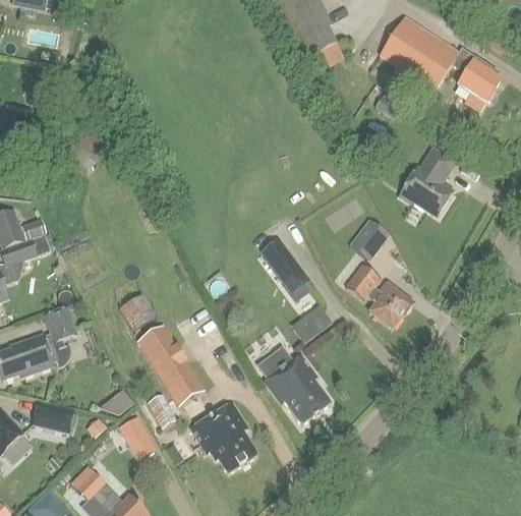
[(307,57),(336,41),(328,27),(332,24),(319,0),(276,0),(281,9),(307,57)]
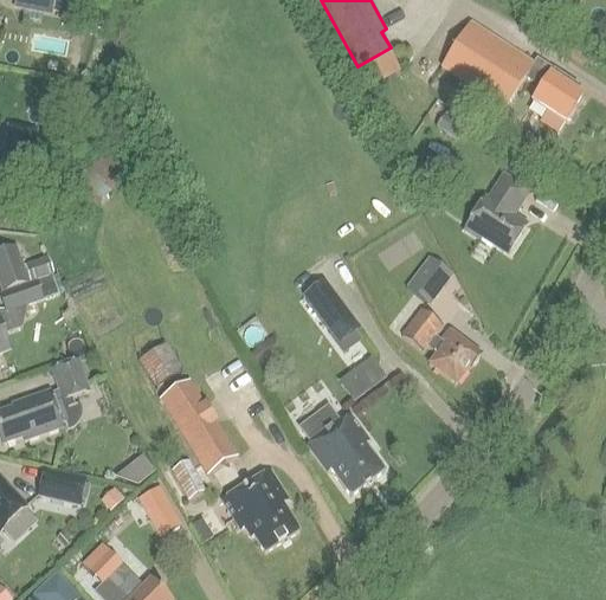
[(453,44),(440,64),(504,105),(524,73),(533,60),(532,60),(469,20),(453,44)]
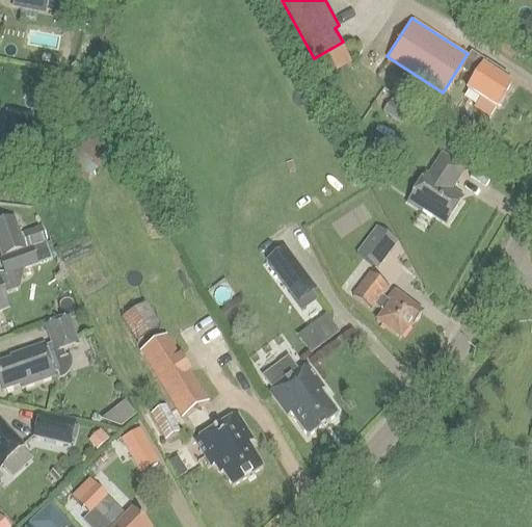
[(468,53),(460,64),(474,74),(466,86),(479,95),(473,103),(488,113),(497,101),(500,103),(504,96),(501,94),(510,80),(502,75),(505,71),(471,48),(468,53)]
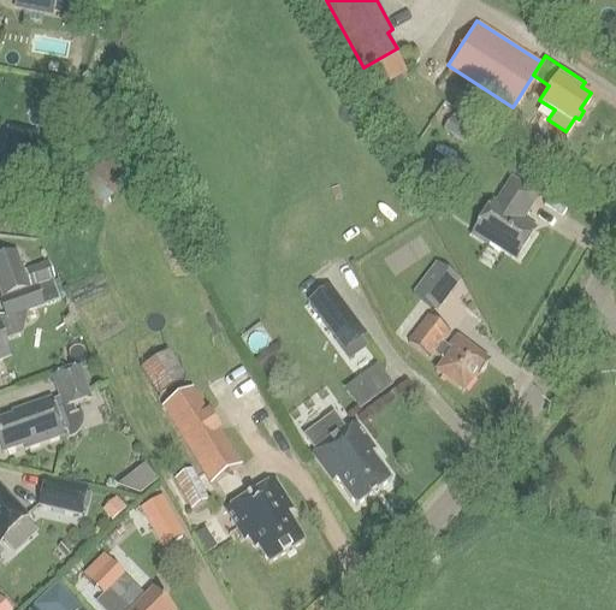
[(452,112),(444,125),(465,138),(473,125),(477,118),(456,106),(452,112)]
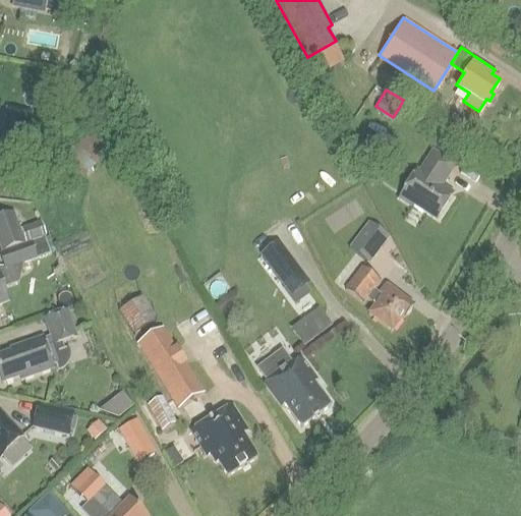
[(31,110),(6,106),(0,138),(24,142),(31,110)]
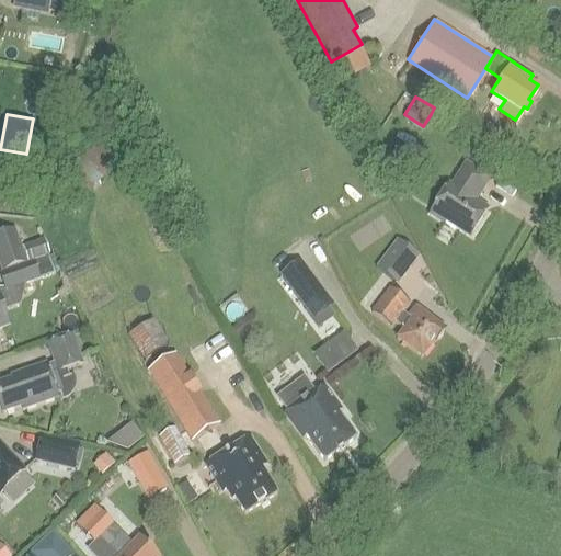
[(72,161),(94,183),(125,154),(103,132),(72,161)]
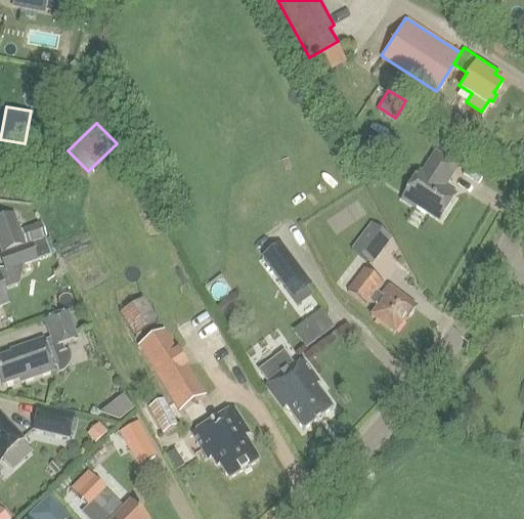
[(402,196),(415,204),(417,201),(440,215),(456,189),(446,182),(460,162),(437,147),(424,168),(421,166),(402,196)]
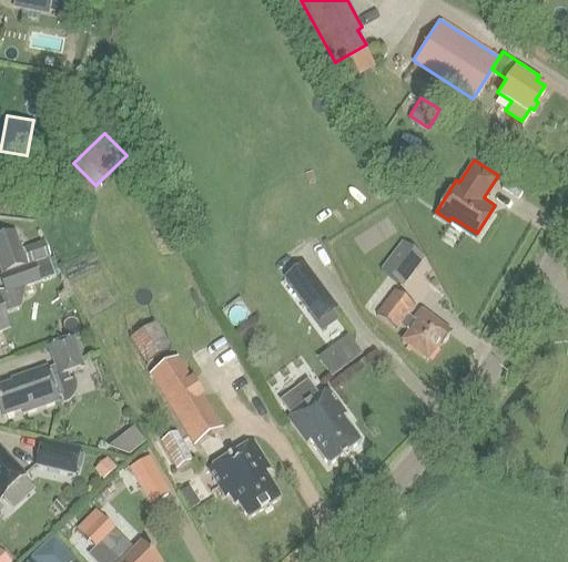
[(0,262),(2,269),(26,262),(14,228),(0,233),(0,262)]
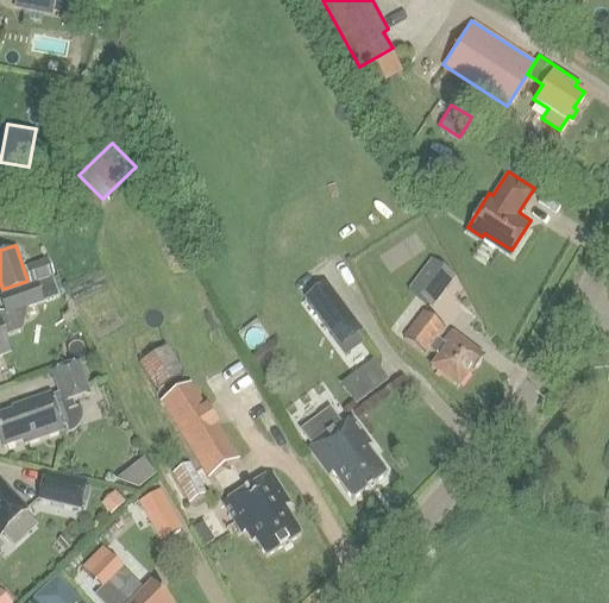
[(428,253),(406,284),(427,299),(450,268),(428,253)]
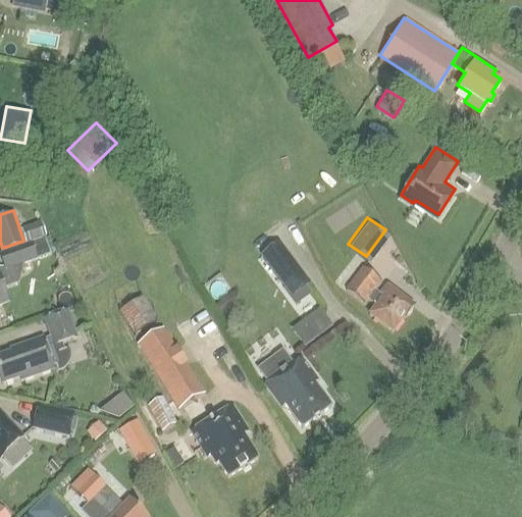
[(46,233),(41,218),(20,224),(25,240),(46,233)]
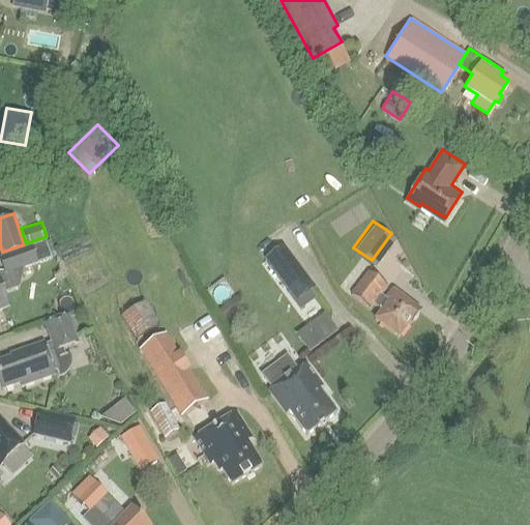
[(51,256),(45,240),(0,256),(5,271),(51,256)]
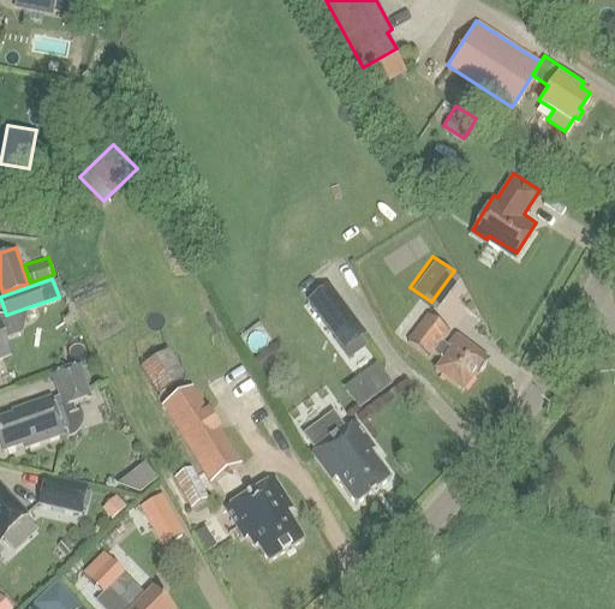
[(328,281),(306,298),(342,346),(364,329),(328,281)]
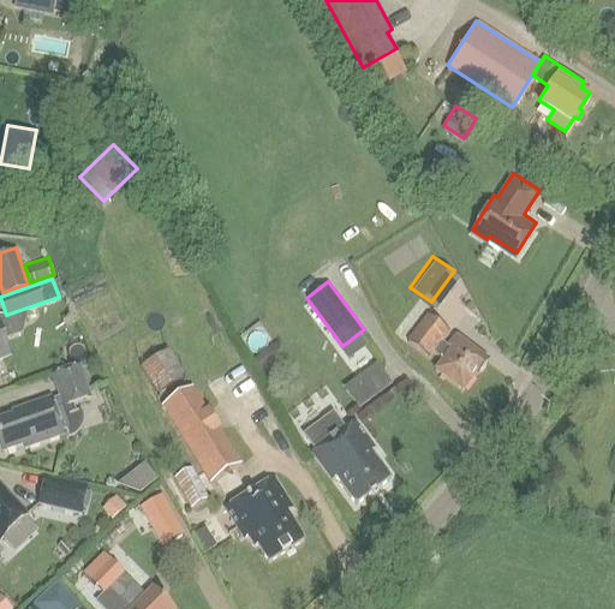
[(485,354),(457,332),(449,341),(442,335),(449,326),(427,309),(406,336),(429,352),(433,347),(441,352),(433,364),(463,386),(485,354)]
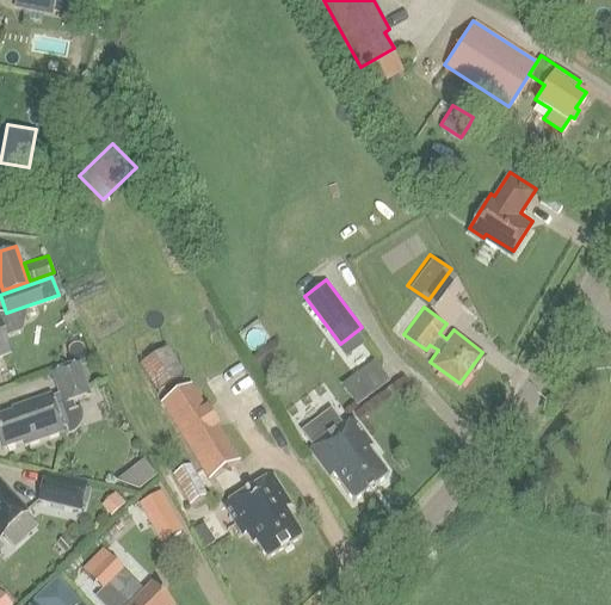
[(140,357),(156,386),(185,370),(168,341),(140,357)]
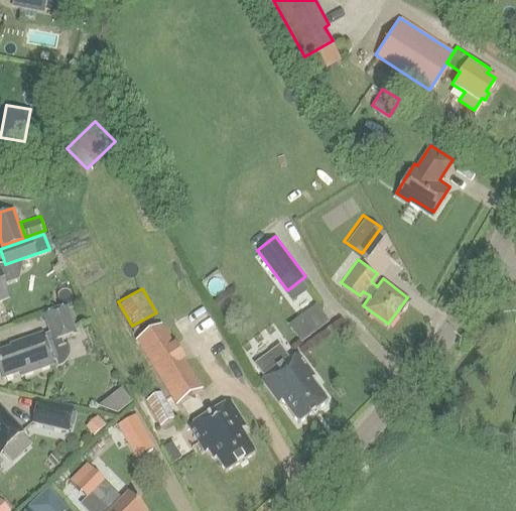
[(67,304),(43,312),(49,331),(42,334),(41,332),(20,340),(21,343),(0,349),(0,371),(2,377),(19,371),(20,374),(52,363),(51,361),(54,360),(55,362),(57,362),(56,361),(60,358),(65,354),(66,349),(65,344),(66,344),(66,343),(59,345),(56,338),(76,332),(67,304)]
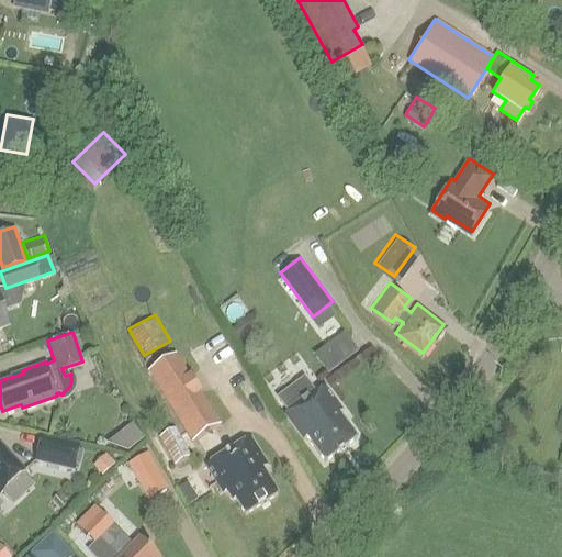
[(332,348),(319,358),(328,370),(341,361),(332,348)]
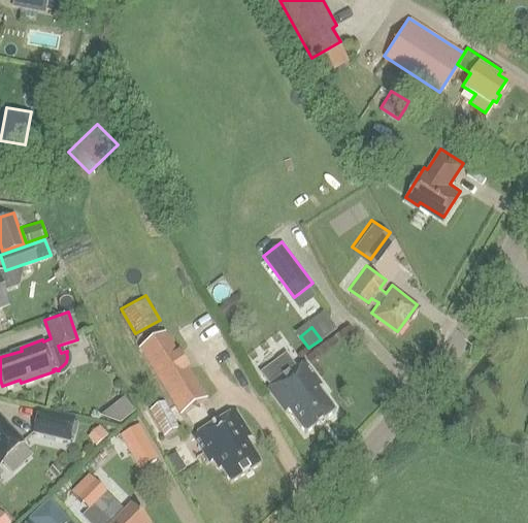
[(179,410),(205,394),(164,329),(138,346),(179,410)]
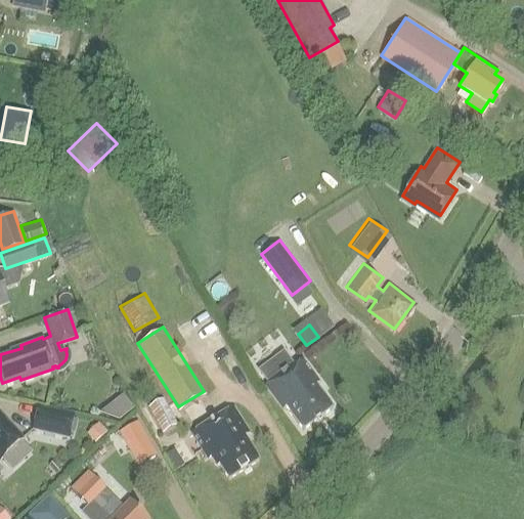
[(258,369),(266,379),(262,382),(281,406),(286,403),(303,426),(331,404),(313,383),(319,378),(300,353),(297,354),(291,358),(284,349),(258,369)]
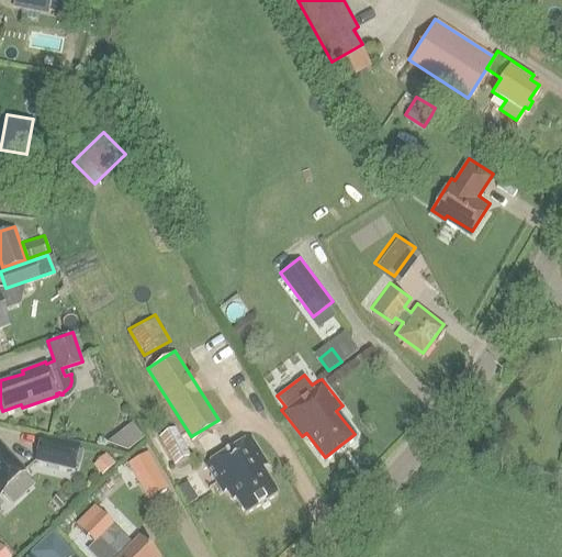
[(132,422),(108,441),(127,447),(143,435),(132,422)]
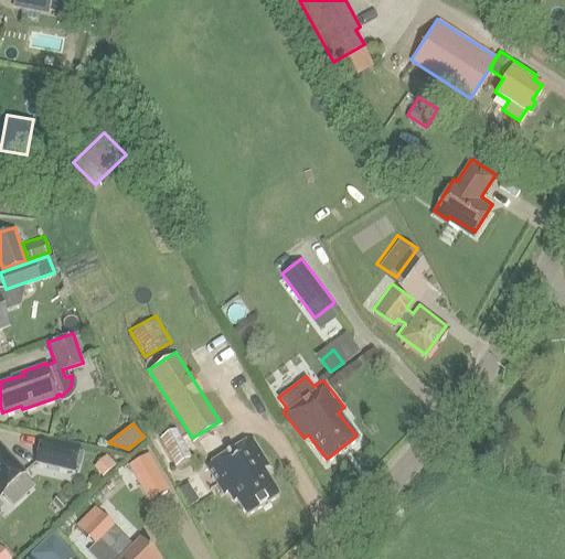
[(190,453),(174,428),(160,436),(176,462),(190,453)]
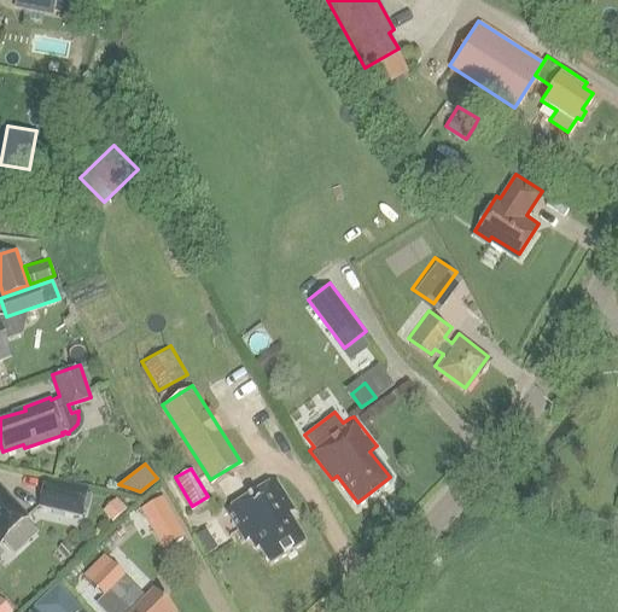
[(303,538),(285,510),(293,505),(274,474),(227,506),(246,535),(250,532),(256,542),(260,540),(272,559),(303,538)]
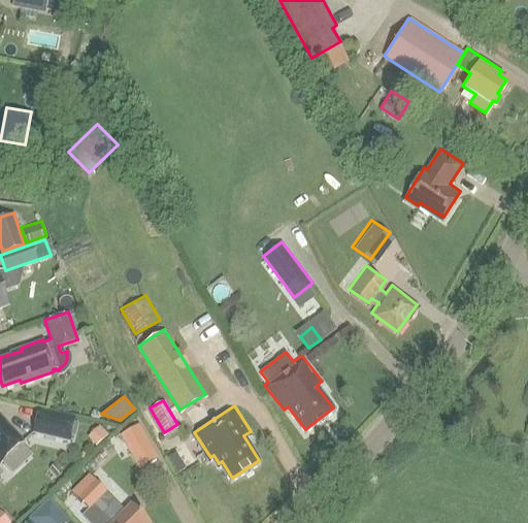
[(73,417),(38,410),(34,429),(69,437),(73,417)]
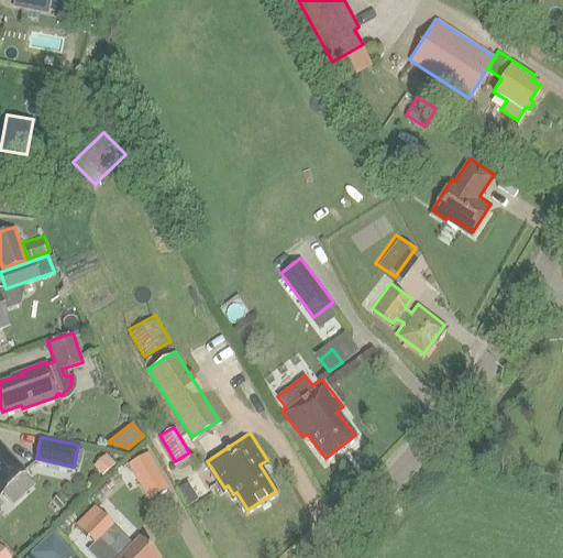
[(23,470),(0,444),(0,489),(1,491),(23,470)]
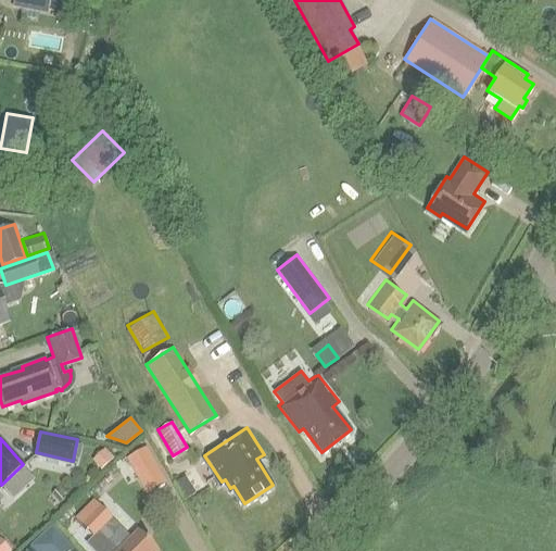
[(147,445),(131,453),(142,472),(156,463),(147,445)]
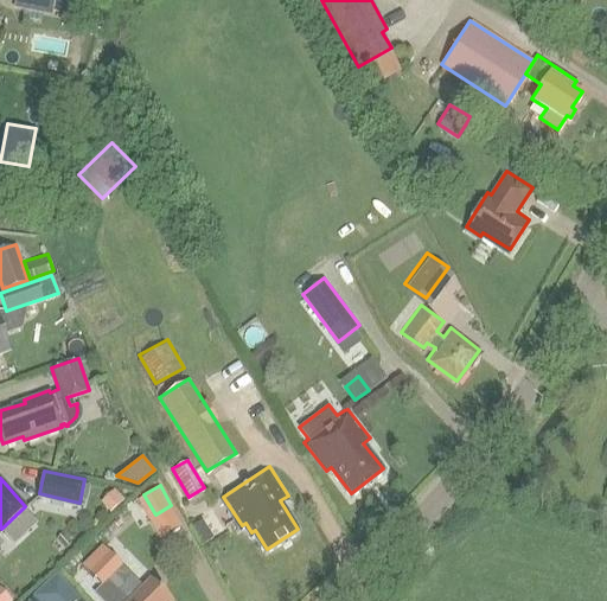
[(114,486),(100,498),(110,509),(123,497),(114,486)]
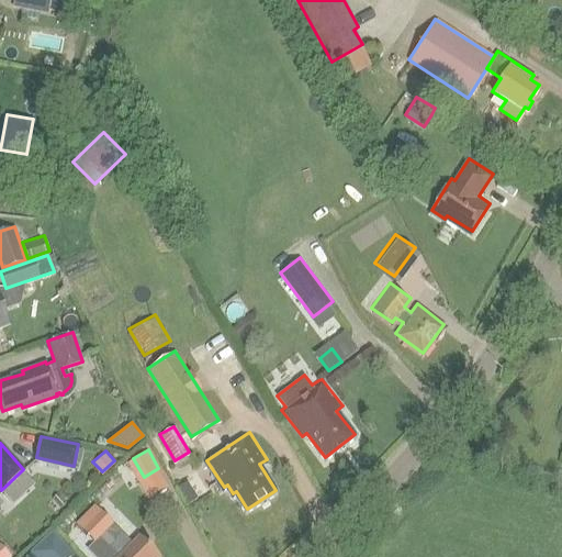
[(100,509),(82,527),(94,538),(100,534),(120,553),(115,556),(158,556),(161,554),(139,533),(132,541),(112,521),(112,520),(100,509)]
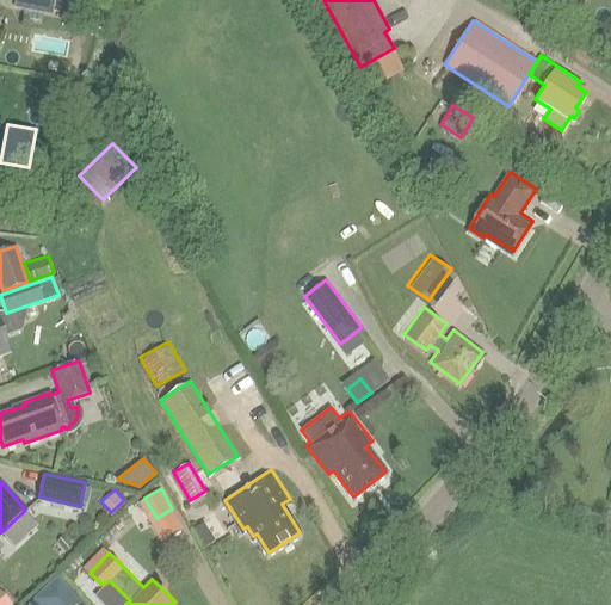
[(57,575),(34,598),(39,604),(73,604),(80,599),(57,575)]
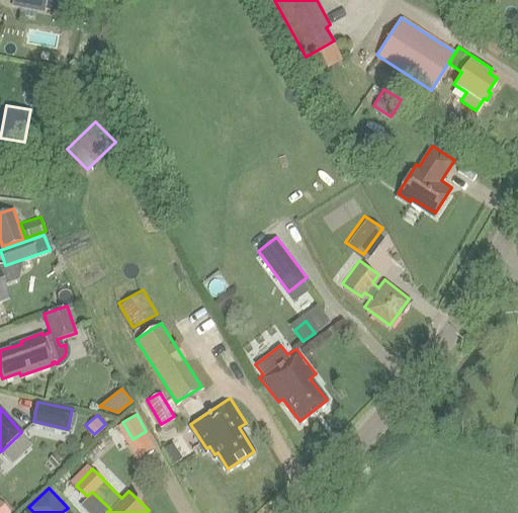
[(6,512),(10,509),(0,498),(0,512),(6,512)]
